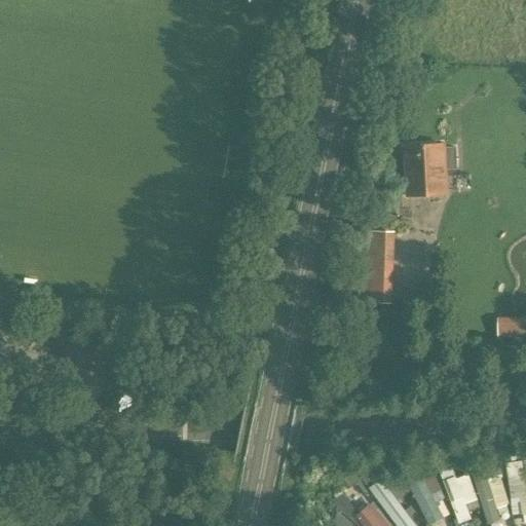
[(407,197),(446,195),(445,170),(456,168),(455,147),(443,148),(443,145),(404,146),(407,197)]
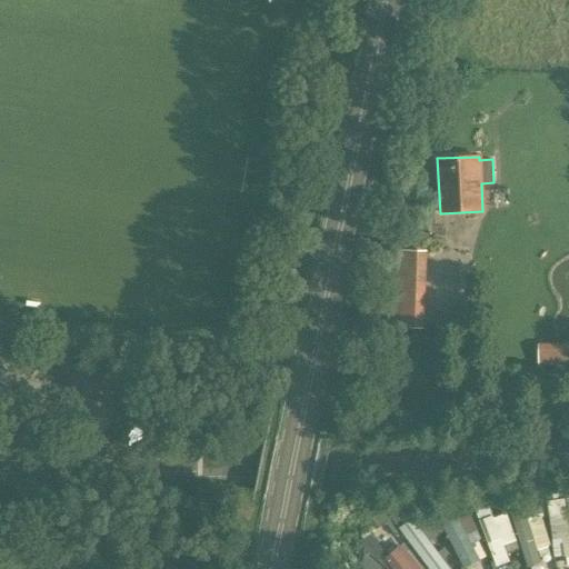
[(568,362),(568,345),(541,343),(541,362),(568,362)]
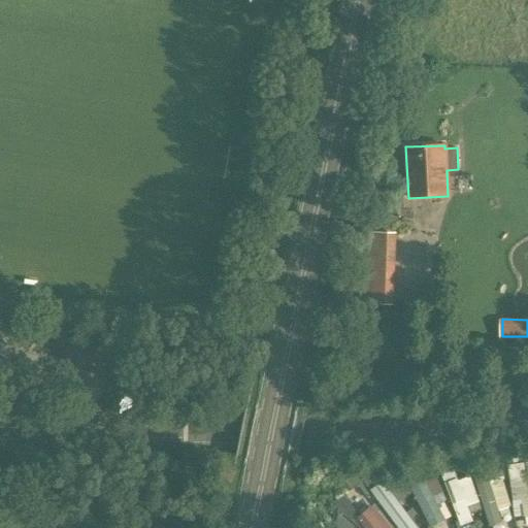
[(527,519),(527,464),(508,467),(513,504),(522,503),(524,520),(527,519)]
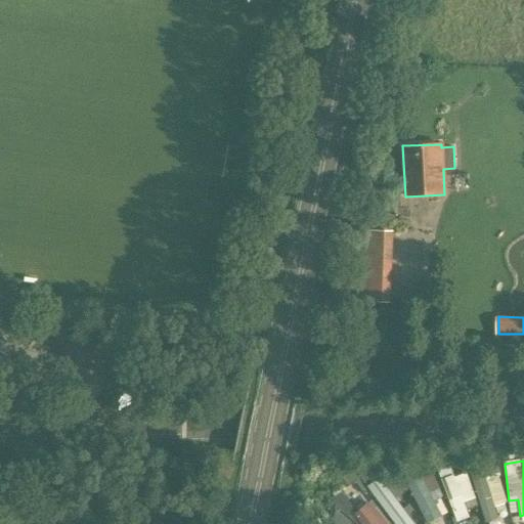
[(481,464),(468,468),(485,523),(488,523),(499,521),(495,508),(508,505),(499,479),(487,483),(481,464)]
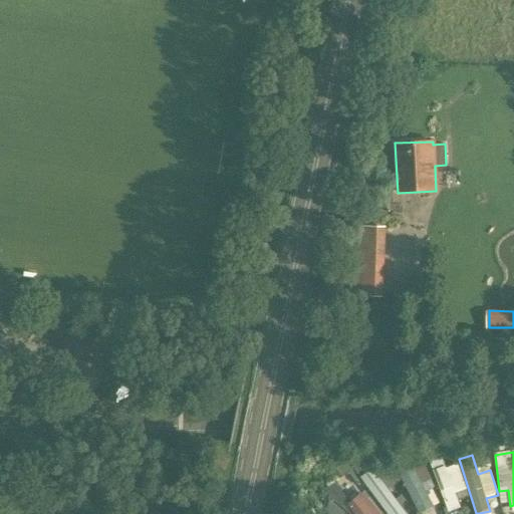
[(398,471),(419,513),(421,513),(434,508),(423,485),(432,480),(422,459),(398,471)]
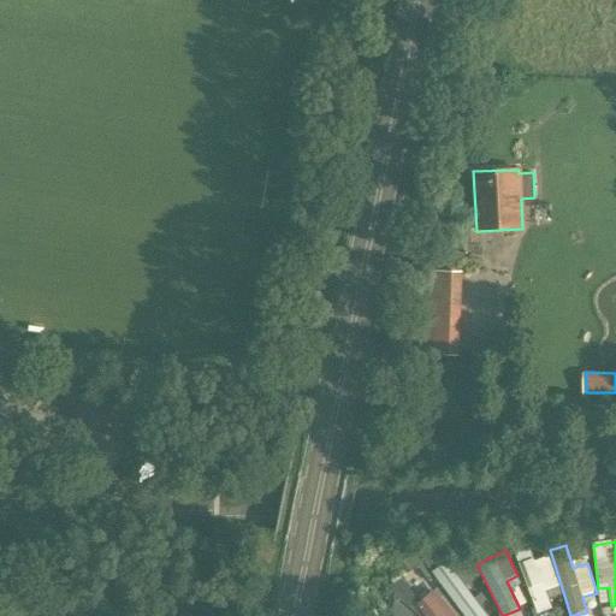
[(534,561),(519,566),(537,615),(539,615),(552,611),(545,593),(560,587),(549,558),(534,563),(534,561)]
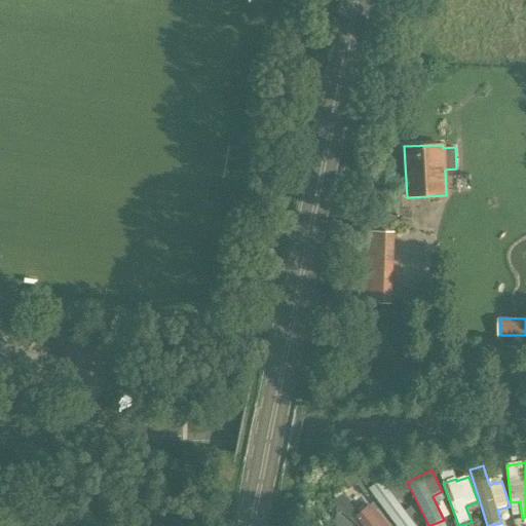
[(415,525),(381,480),(369,489),(396,525),(415,525)]
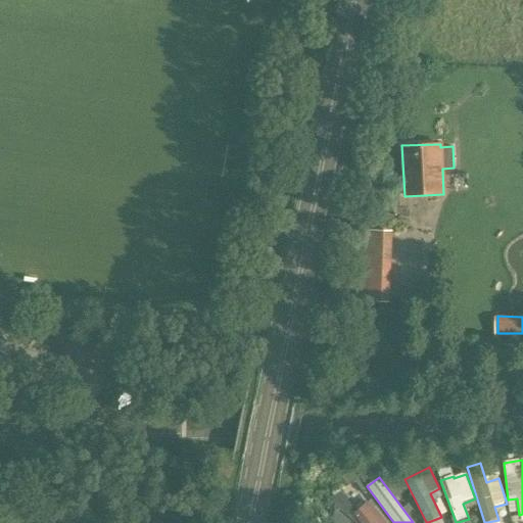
[(397,477),(389,484),(398,496),(408,489),(397,477)]
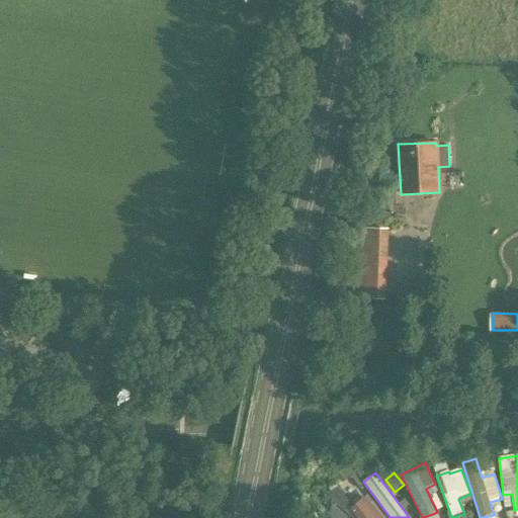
[(376,517),(362,500),(353,507),(335,484),(327,490),(341,508),(350,517),(376,517)]
